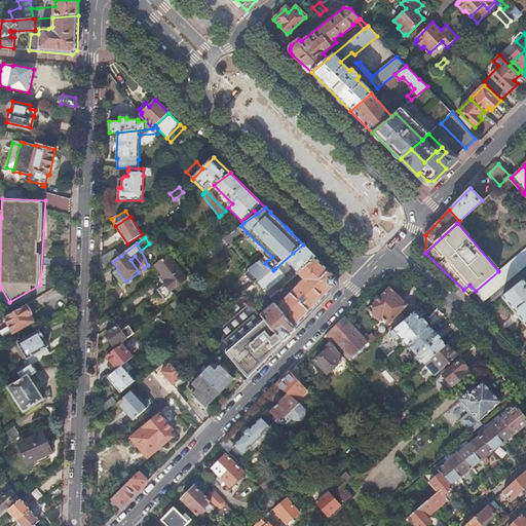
[(293,253),(275,268),(273,270),(259,283),(257,284),(265,293),(277,283),(285,276),(284,275),(290,269),(288,267),(290,264),(299,273),(316,258),(303,245),(293,253)]
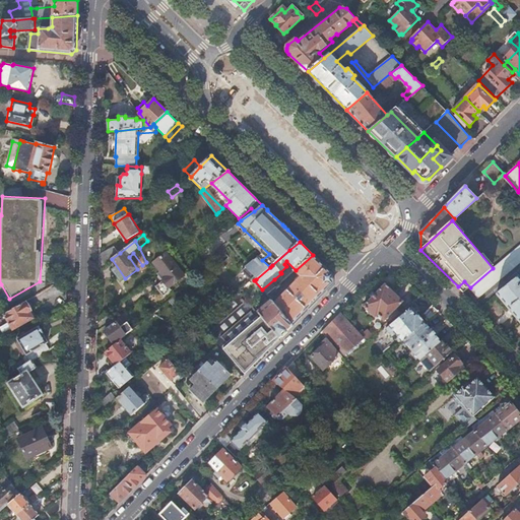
[(100,255),(99,268),(112,259),(120,253),(113,245),(100,255)]
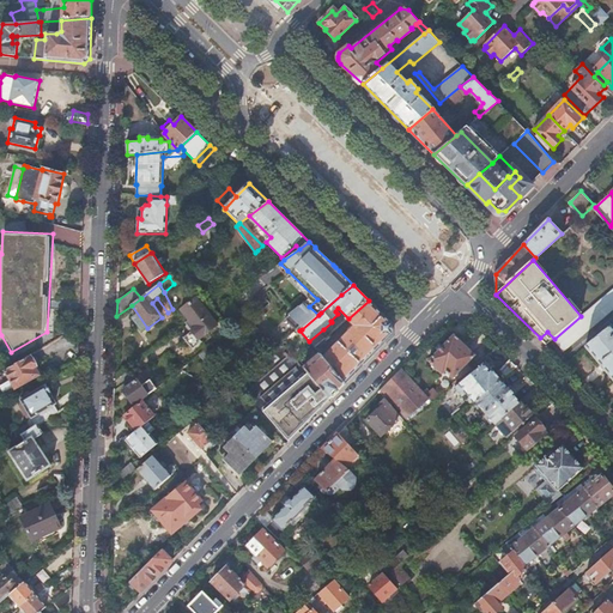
[(612,289),(581,316),(554,339),(565,351),(612,310),(612,289)]
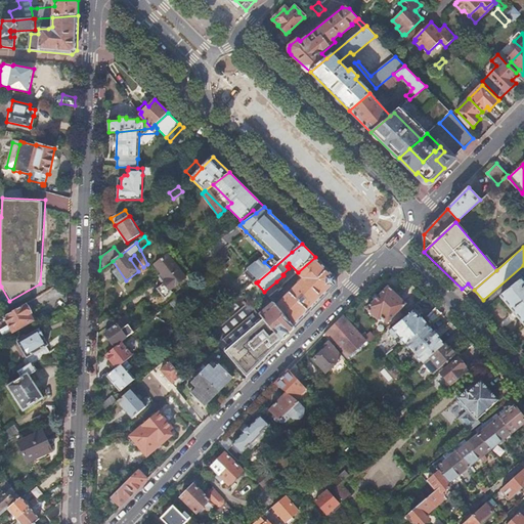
[(169,254),(156,263),(162,273),(160,274),(166,281),(158,288),(165,298),(173,292),(171,289),(185,277),(169,254)]
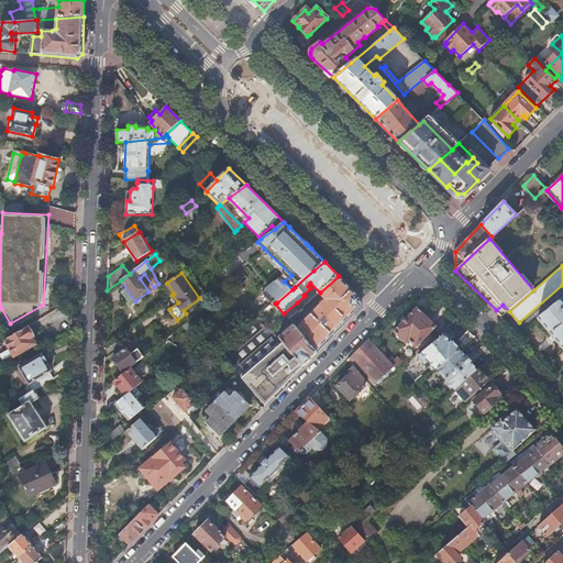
[(297,327),(294,327),(317,353),(362,308),(361,297),(339,276),(320,293),(319,293),(326,300),(297,327)]
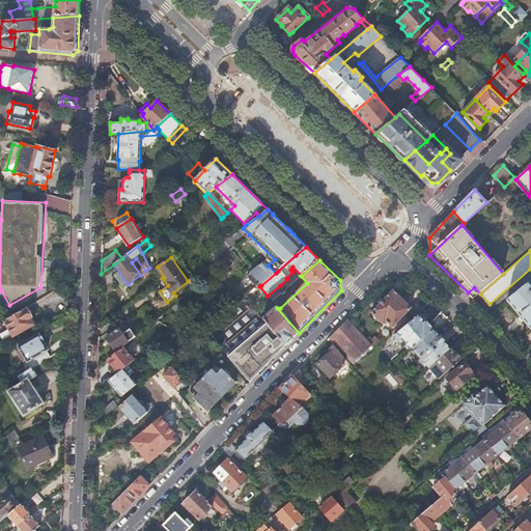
[(268,266),(264,261),(247,276),(256,285),(258,284),(259,283),(261,285),(276,273),(268,266)]
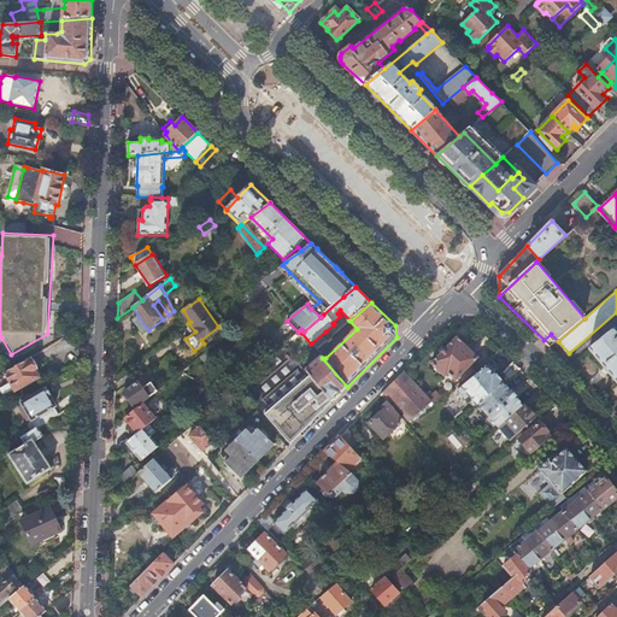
[(591,348),(616,381),(616,327),(591,348)]
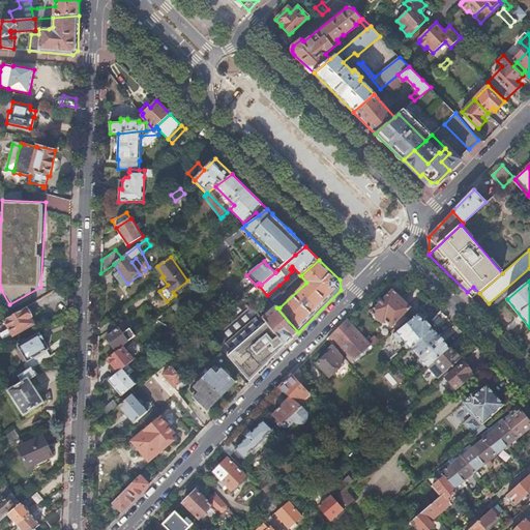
[(280,285),(267,295),(272,301),(284,291),(280,285)]
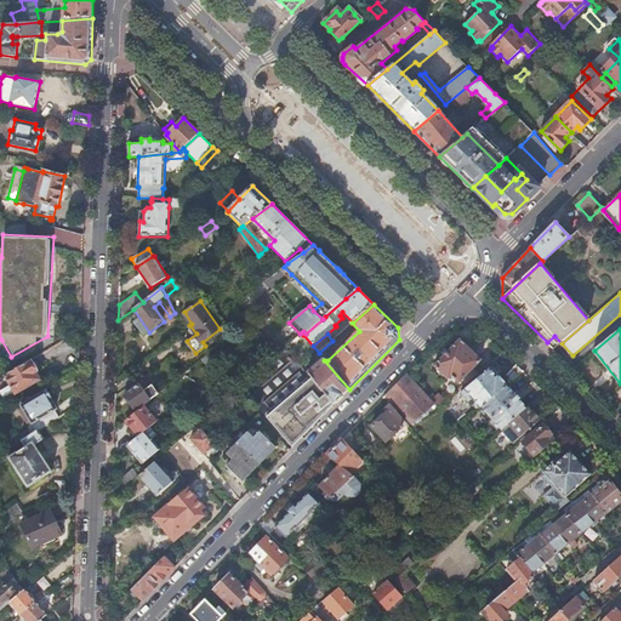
[(554,336),(547,342),(554,349),(562,343),(554,336)]
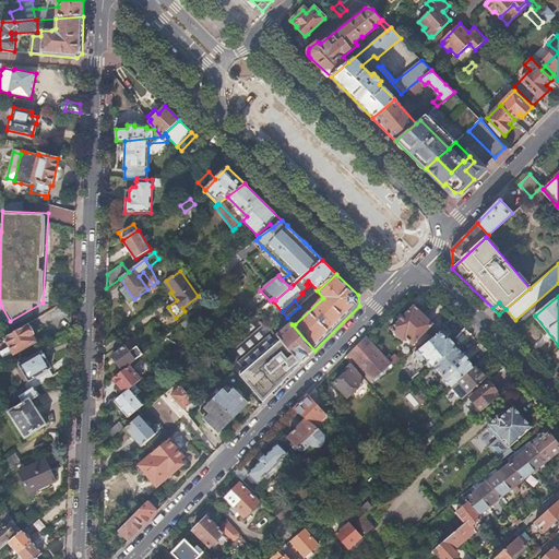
[(415,307),(392,330),(403,342),(406,339),(413,345),(433,325),(415,307)]
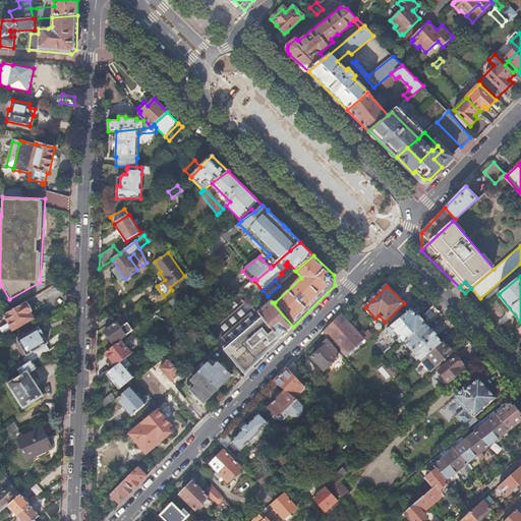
[(233,297),(203,324),(245,375),(280,340),(262,317),(258,313),(254,308),(239,291),(233,297)]
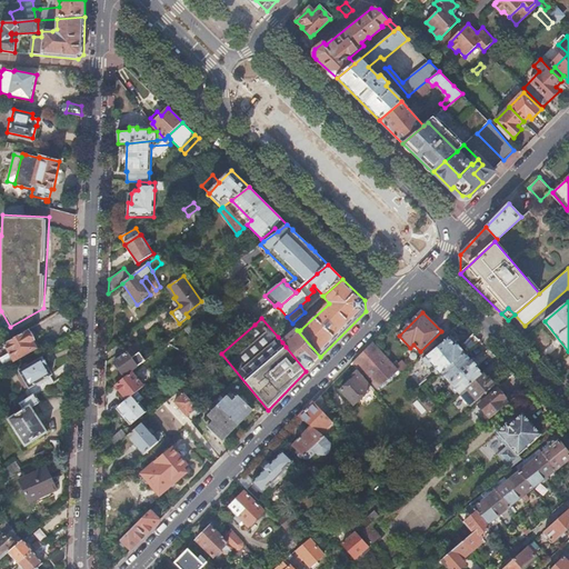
[(5,343),(15,360),(36,348),(33,341),(28,330),(5,343)]
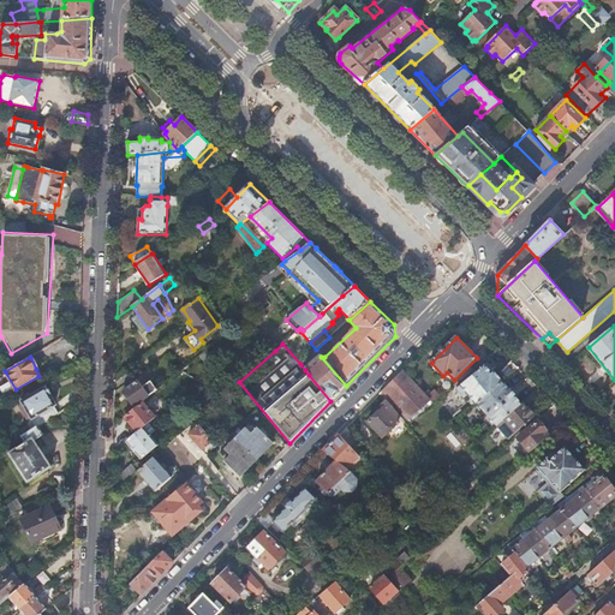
[(321,357),(305,370),(309,375),(330,401),(346,386),(321,357)]
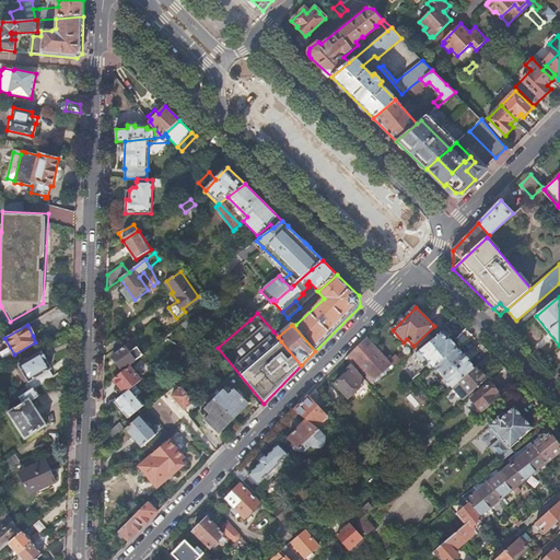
[(466,328),(454,339),(461,347),(474,336),(466,328)]
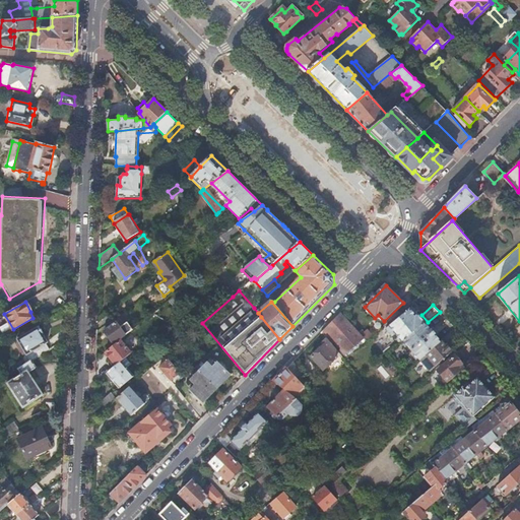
[(410,310),(386,328),(393,336),(395,334),(402,342),(404,340),(426,323),(417,314),(415,316),(410,310)]
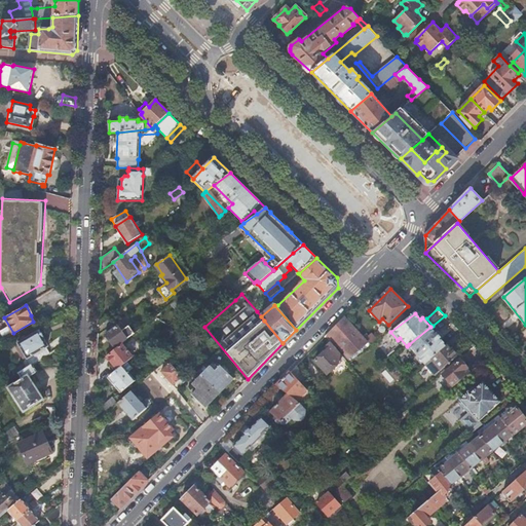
[(326,335),(332,342),(343,357),(349,364),(371,345),(366,339),(345,315),(326,335)]
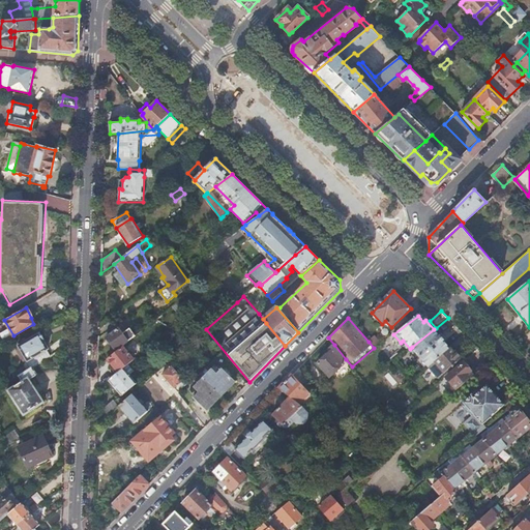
[(107,333),(109,336),(107,339),(117,351),(135,336),(129,329),(123,334),(117,326),(107,333)]
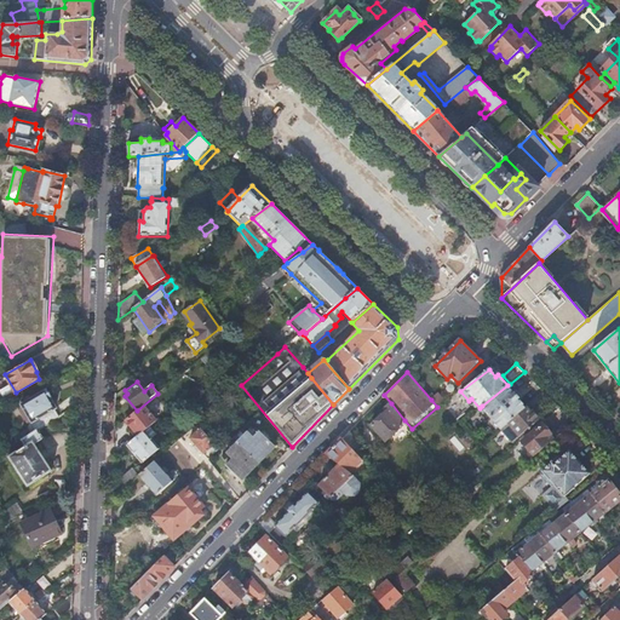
[(507,385),(482,406),(491,418),(516,396),(507,385)]
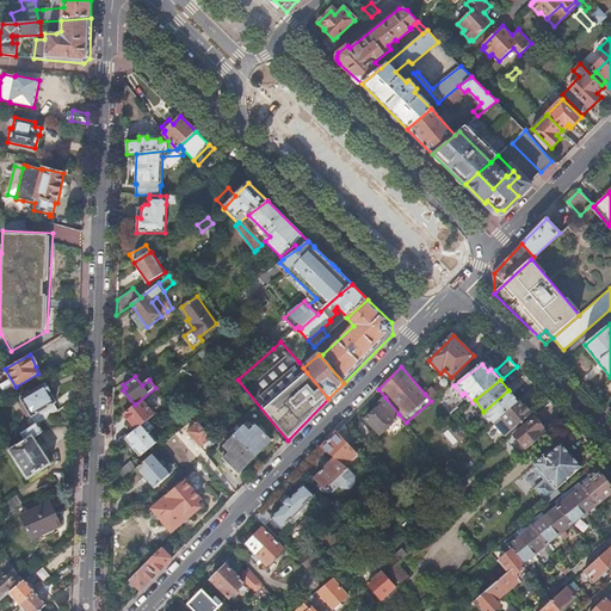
[(23,411),(29,419),(28,424),(16,432),(18,437),(22,434),(36,426),(60,411),(55,403),(56,402),(50,393),(51,392),(47,384),(23,400),(26,407),(23,411)]
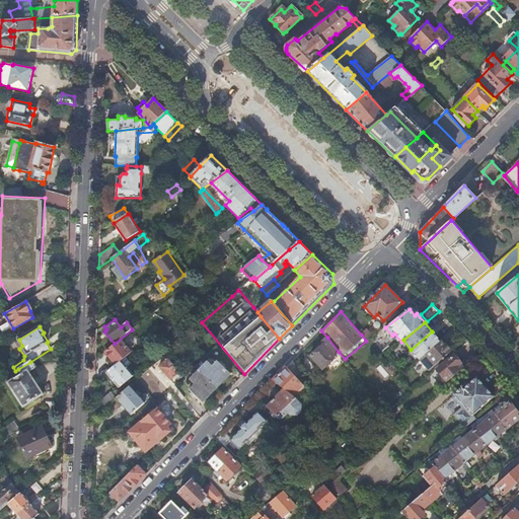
[(361,335),(366,341),(372,336),(367,329),(361,335)]
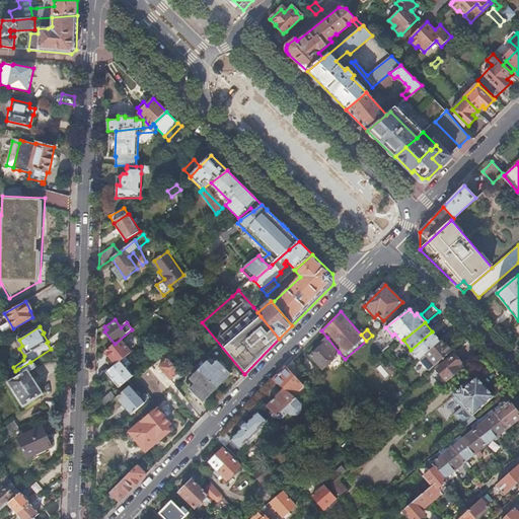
[(432,331),(411,350),(419,359),(425,353),(440,341),(432,331)]
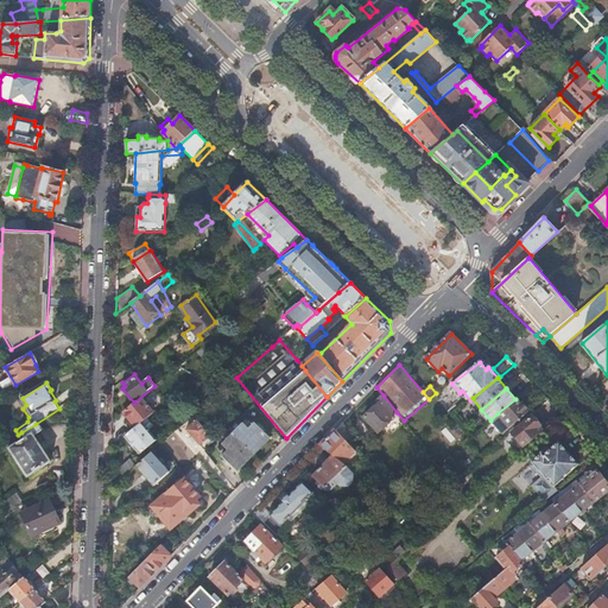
[(70,391),(58,399),(63,406),(75,398),(70,391)]
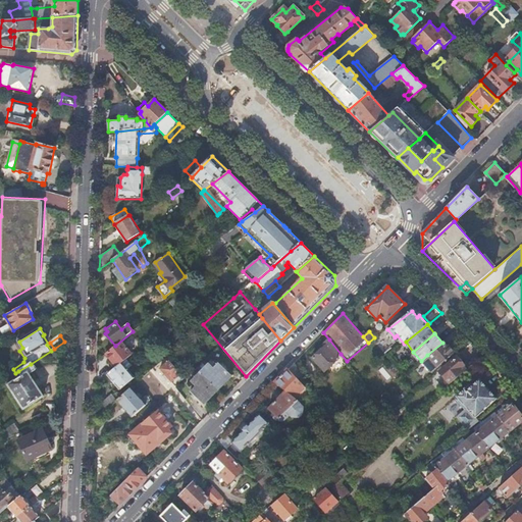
[(325,347),(314,358),(325,371),(338,358),(337,357),(341,354),(329,340),(324,345),(325,347)]
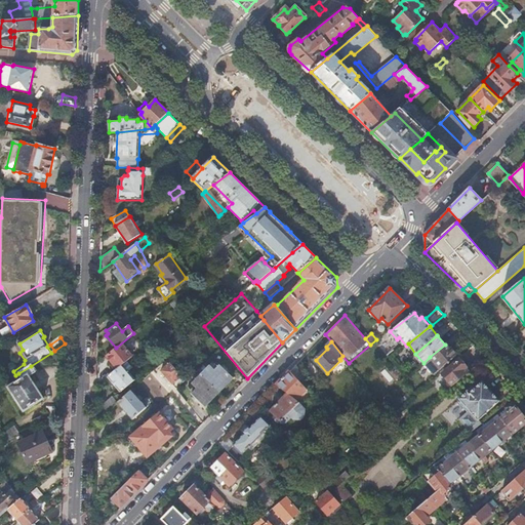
[(121,344),(107,355),(118,369),(122,365),(126,361),(132,356),(121,344)]
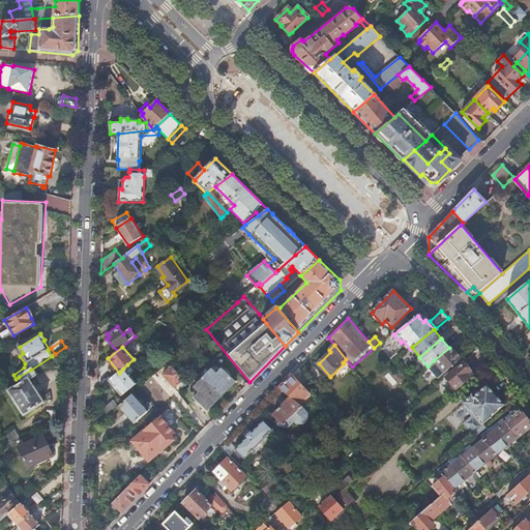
[(434,360),(428,366),(438,379),(452,365),(452,366),(453,365),(453,364),(461,358),(454,351),(452,352),(449,348),(434,360)]
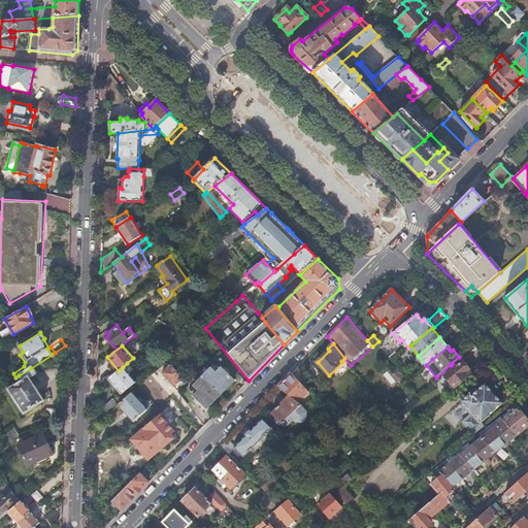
[(133,358),(127,363),(133,369),(140,362),(135,357),(133,358)]
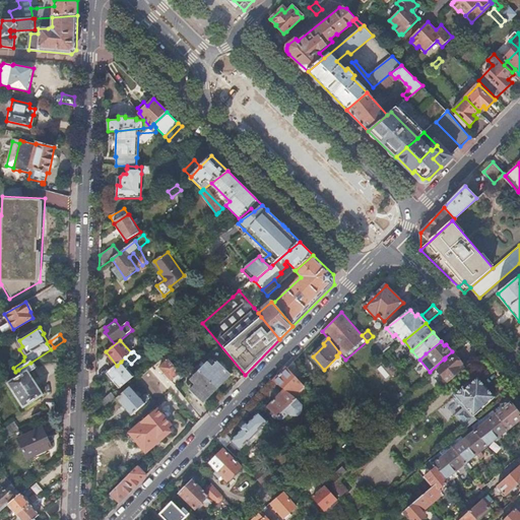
[(454,356),(438,371),(444,378),(442,380),(446,384),(464,369),(460,366),(461,365),(454,356)]
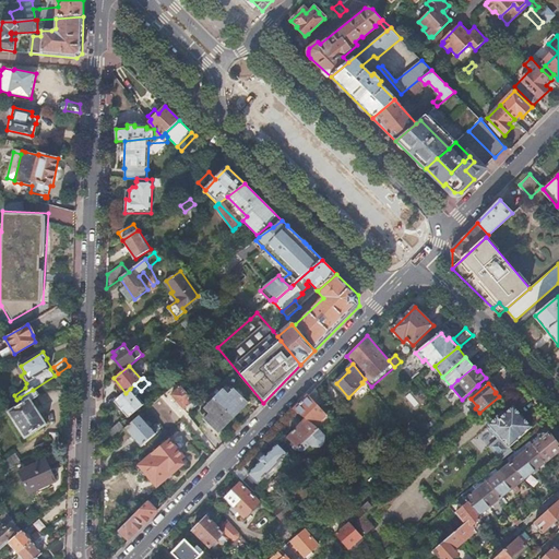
[(171,395),(187,414),(198,405),(181,387),(171,395)]
